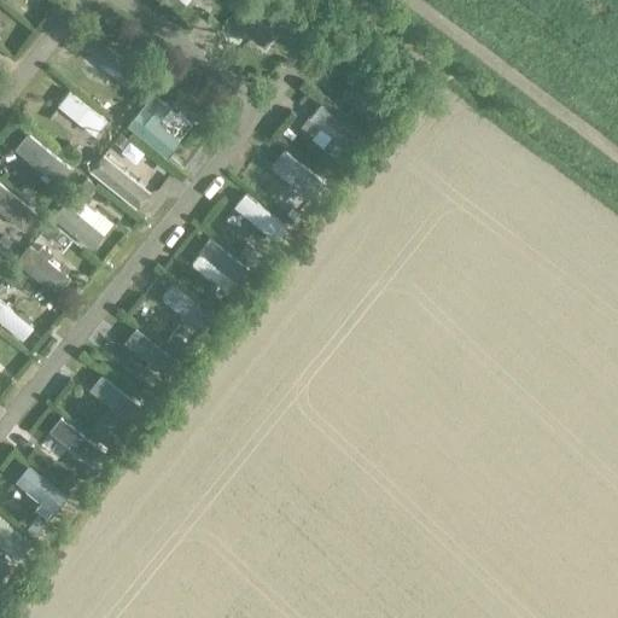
[(298,18),(289,30),(299,39),(309,28),(298,18)]
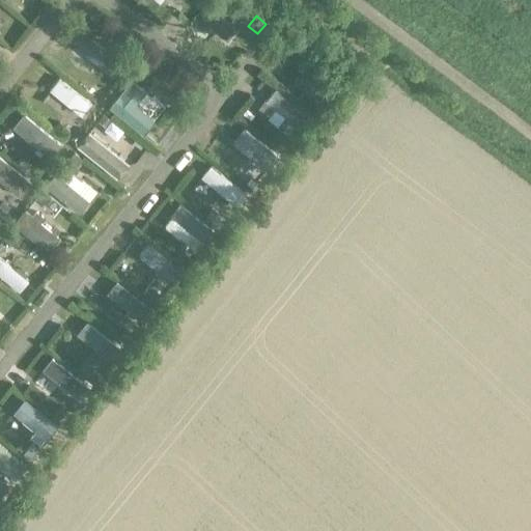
[(284,37),(272,37),(273,51),(285,50),(284,37)]
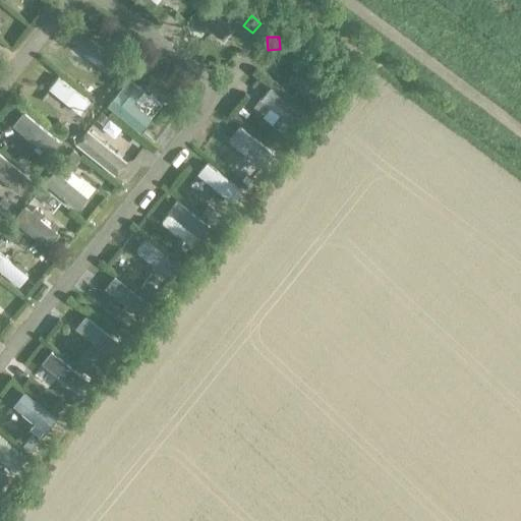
[(120,67),(85,38),(76,48),(111,77),(120,67)]
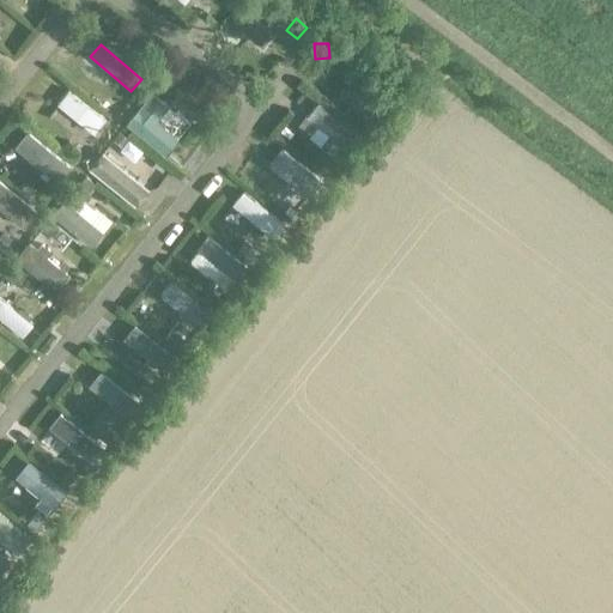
[(104,123),(66,92),(54,107),(92,138),(104,123)]
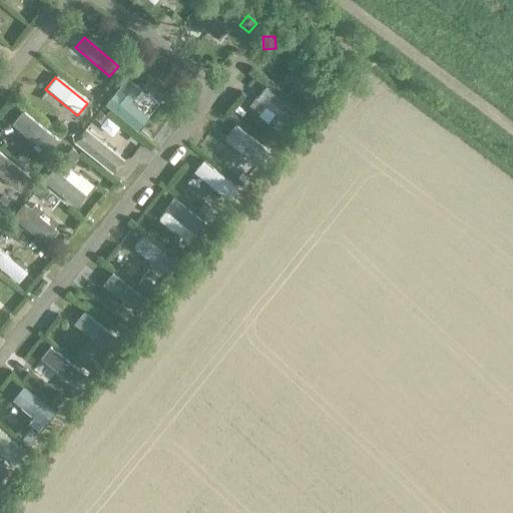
[(130,106),(140,94),(126,82),(105,109),(138,135),(149,122),(130,106)]
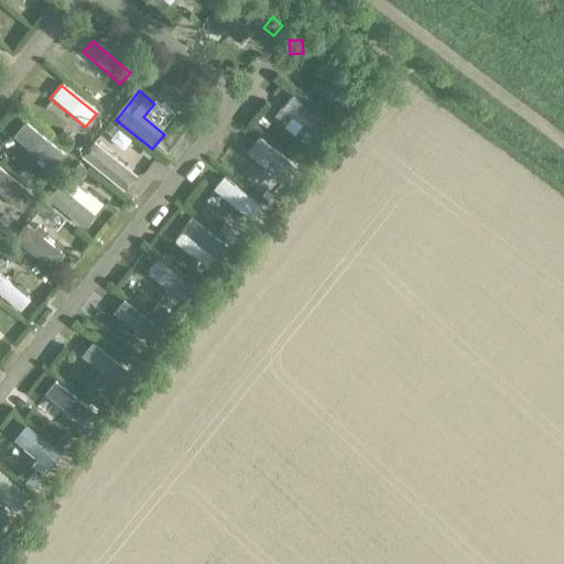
[(328,127),(293,97),(282,110),(317,140),(328,127)]
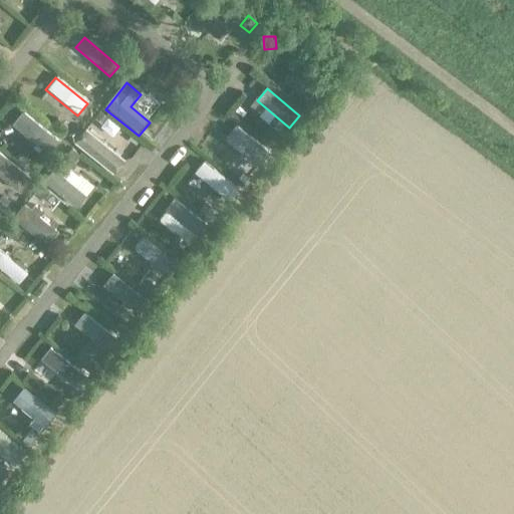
[(54,141),(20,112),(10,124),(45,153),(54,141)]
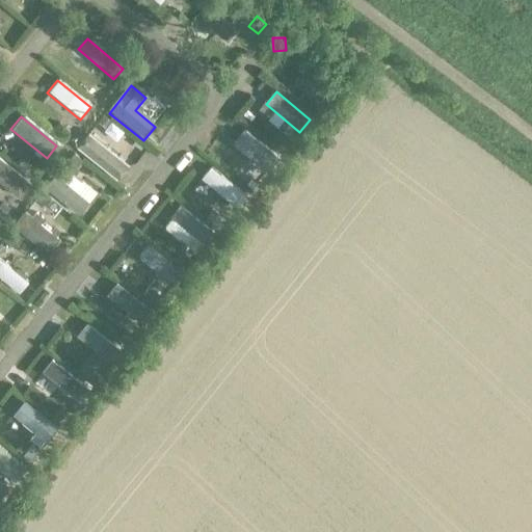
[(266,173),(277,158),(243,132),(233,147),(266,173)]
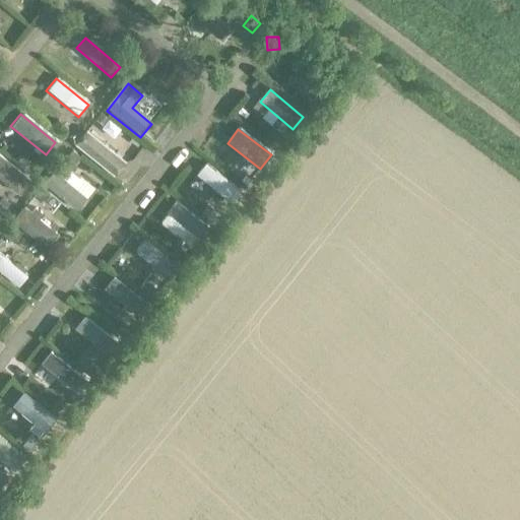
[(125,165),(85,132),(74,146),(114,178),(125,165)]
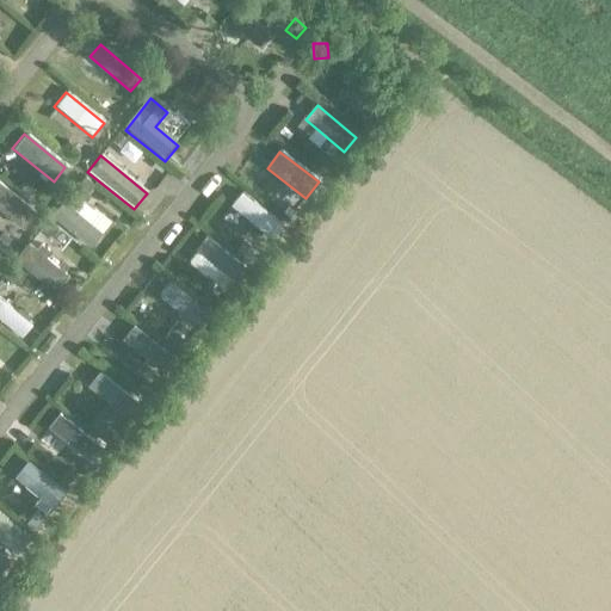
[(35,214),(0,185),(0,214),(20,232),(35,214)]
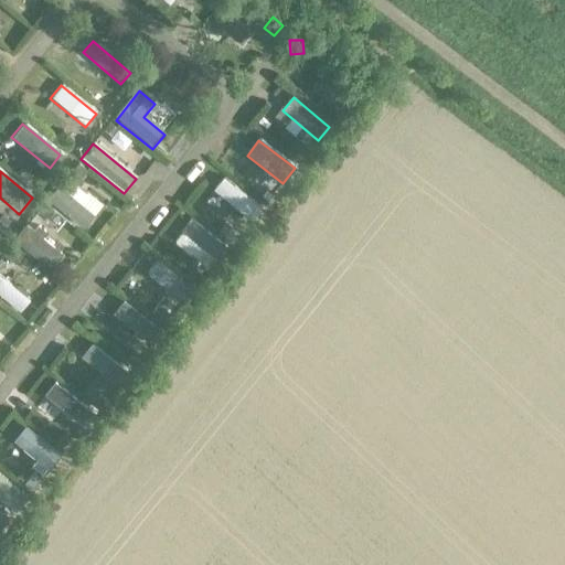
[(263,211),(222,180),(213,192),(253,223),(263,211)]
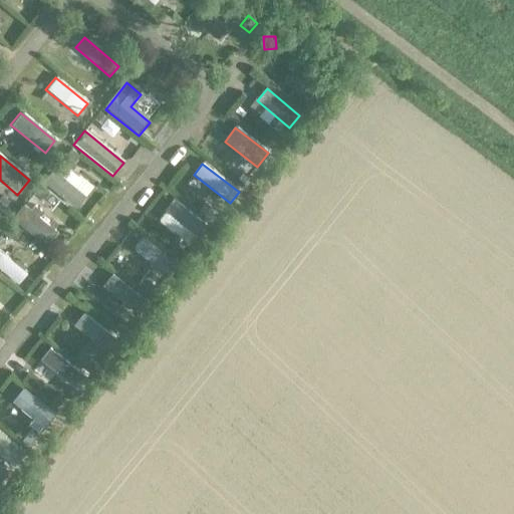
[(85,198),(52,171),(43,183),(75,210),(85,198)]
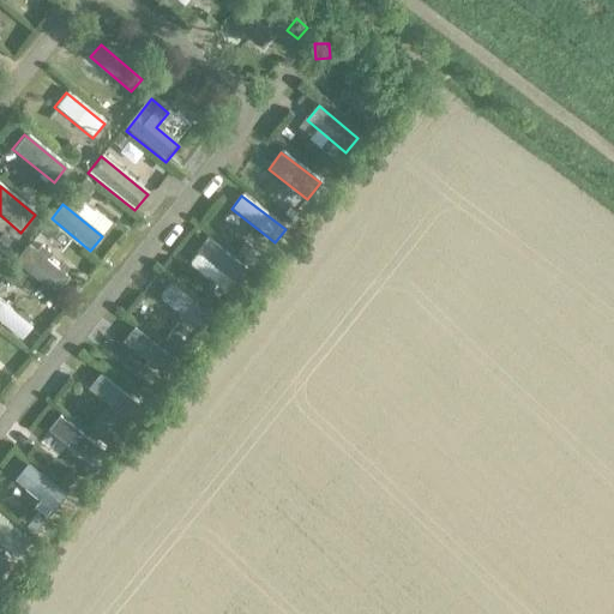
[(246,271),(206,240),(196,253),(235,286),(246,271)]
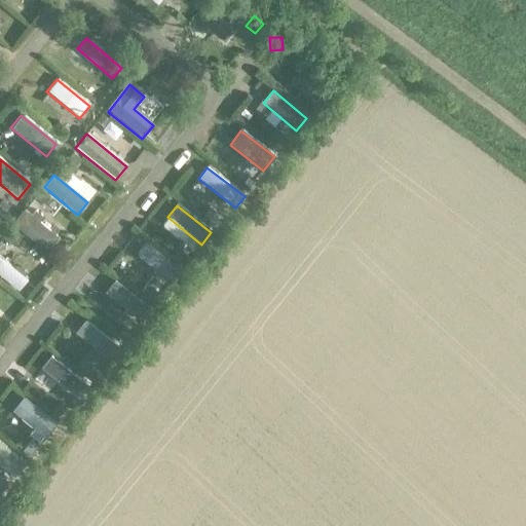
[(57,238),(25,212),(12,226),(45,253),(57,238)]
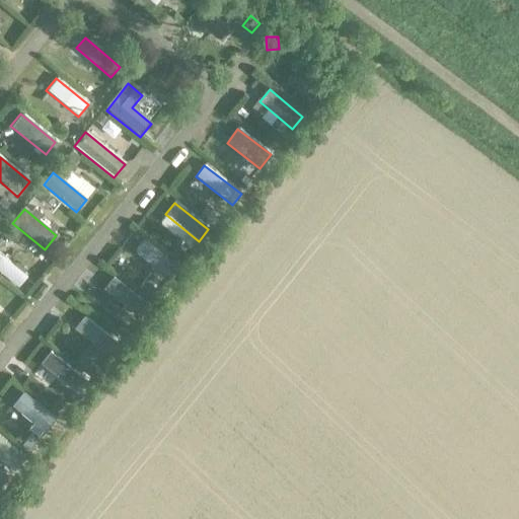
[(178,269),(144,242),(136,253),(169,280),(178,269)]
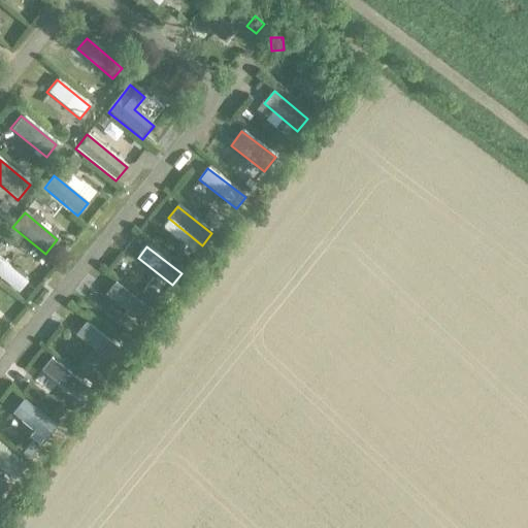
[(27,283),(0,260),(0,278),(19,294),(27,283)]
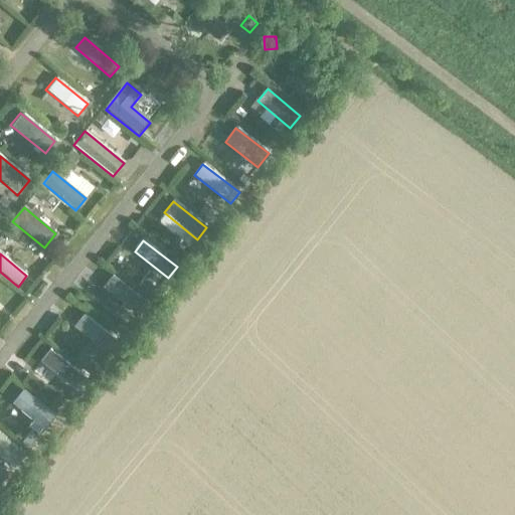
[(150,306),(112,276),(103,288),(141,318),(150,306)]
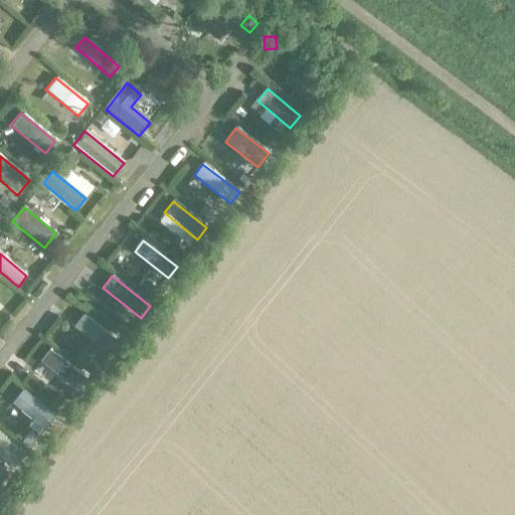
[(117,342),(81,314),(71,327),(107,354),(117,342)]
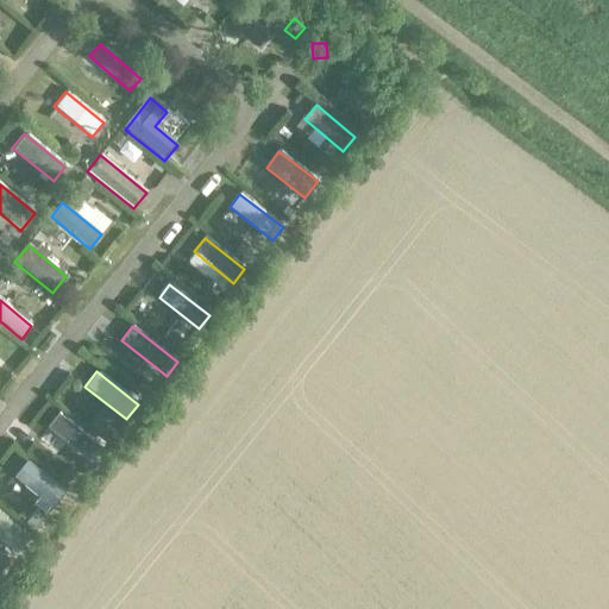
[(104,449),(58,413),(46,427),(92,463),(104,449)]
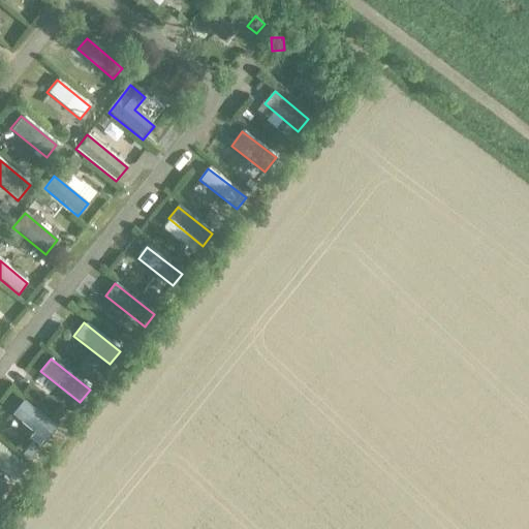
[(57,428),(22,401),(11,415),(47,442),(57,428)]
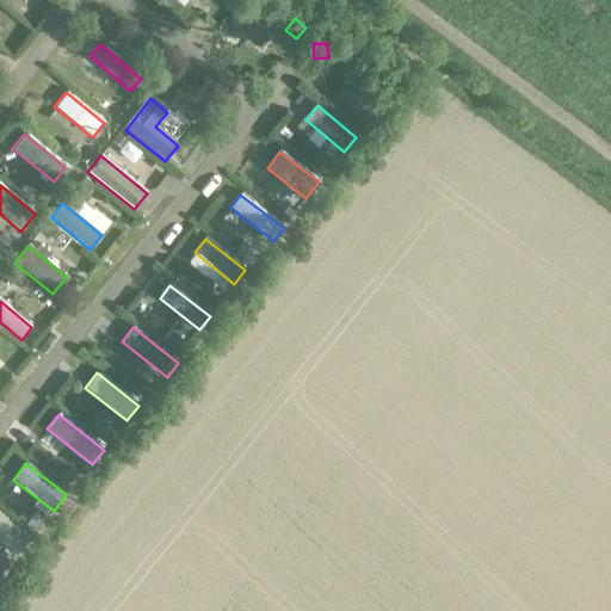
[(29,538),(0,517),(0,543),(14,556),(29,538)]
